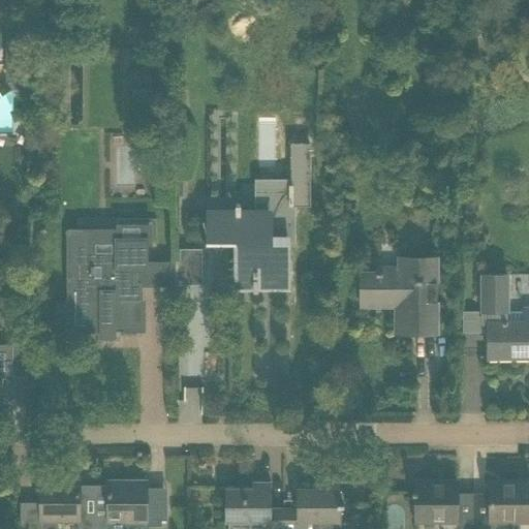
[(150,104),(150,73),(150,72),(133,72),(133,104),(150,104)]
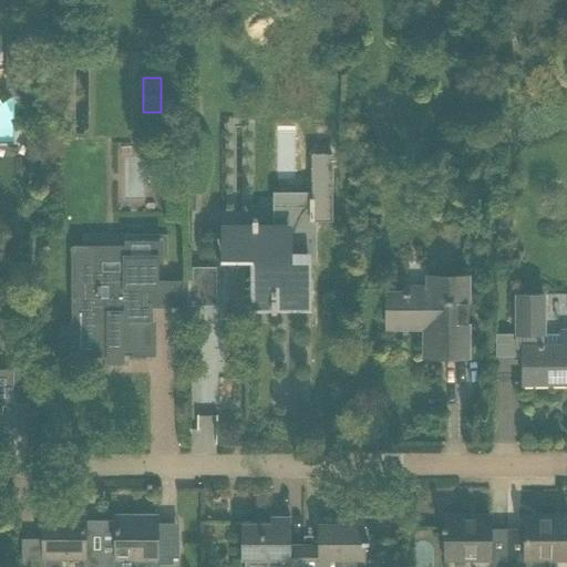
[(224,228),(218,228),(218,257),(219,257),(254,257),(254,311),(255,312),(255,296),(308,296),(308,256),(312,256),(312,222),(332,222),(332,153),(312,153),(312,197),(308,197),(308,204),(276,204),(276,227),(224,227),(224,228)]
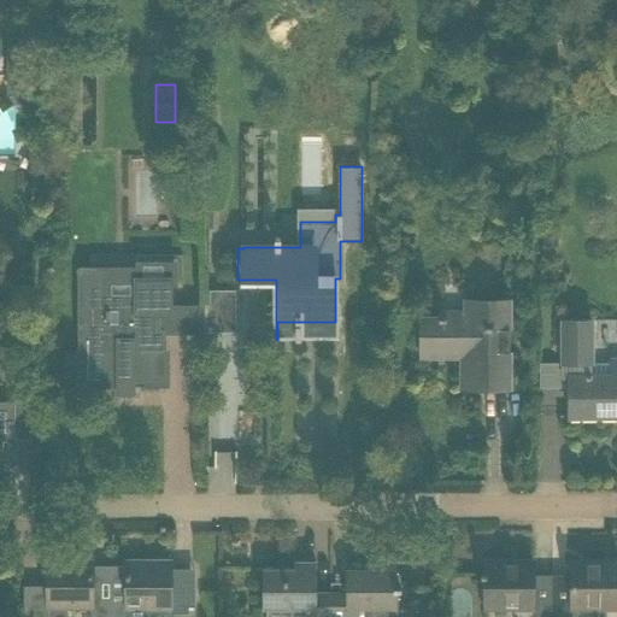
[(215,230),(215,211),(204,211),(205,230),(215,230)]
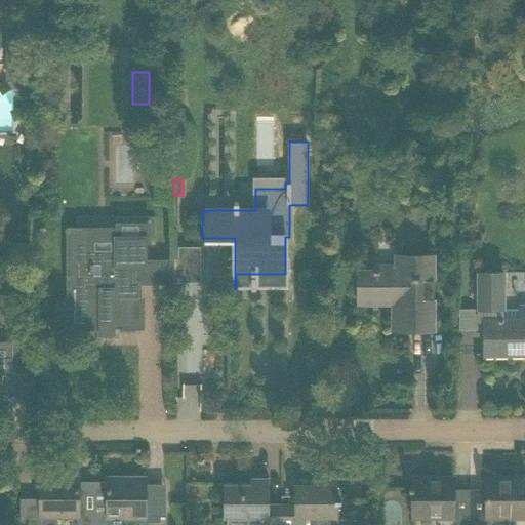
[(138,324),(138,280),(135,280),(135,267),(145,267),(145,237),(115,237),(115,253),(90,253),(89,228),(66,228),(67,299),(55,299),(55,326),(67,326),(67,330),(101,329),(101,320),(112,319),(112,325),(138,324)]
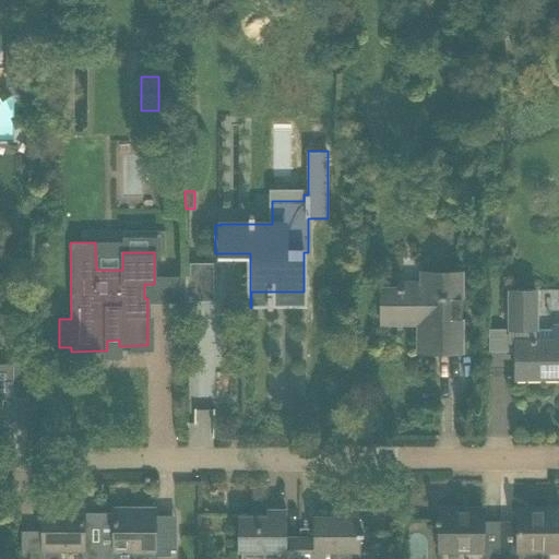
[(193,292),(214,290),(213,263),(191,263),(193,292)]
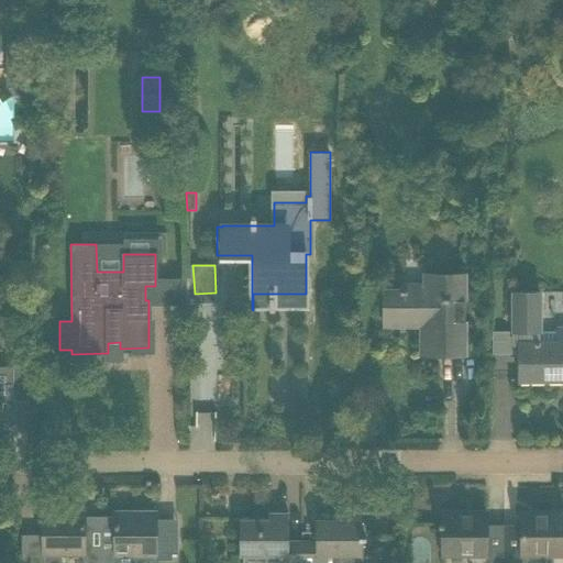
[(423,274),(423,283),(400,283),(400,289),(385,289),(385,324),(421,326),(421,359),(424,359),(424,355),(422,355),(422,340),(438,340),(438,353),(464,353),(464,274),(423,274)]
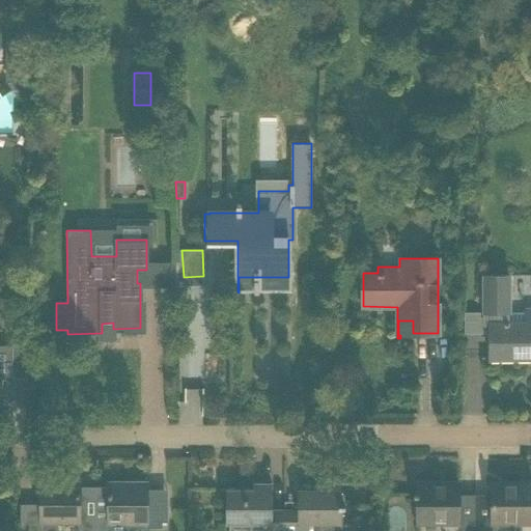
[(530,311),(526,311),(511,311),(511,274),(481,275),(481,312),(484,312),(485,326),(491,326),(491,357),(481,357),(481,358),(530,358),(530,311)]
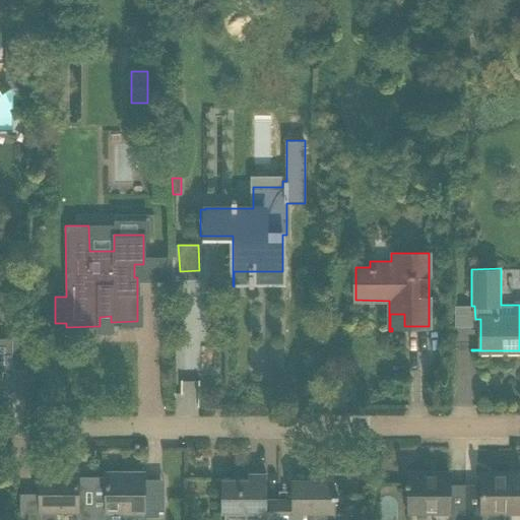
[(177,319),(178,369),(209,369),(208,319),(177,319)]
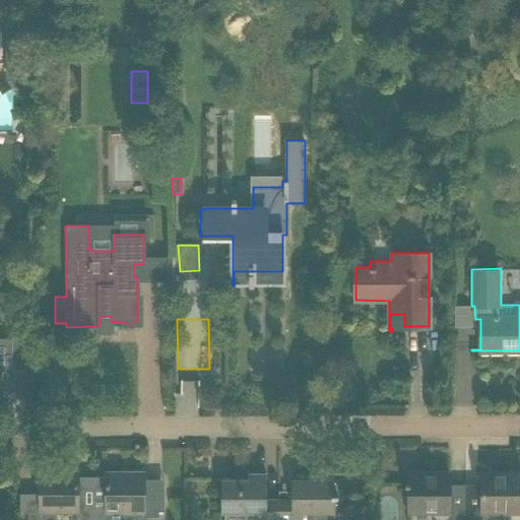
[(12,371),(12,339),(0,339),(0,375),(2,375),(2,371),(12,371)]
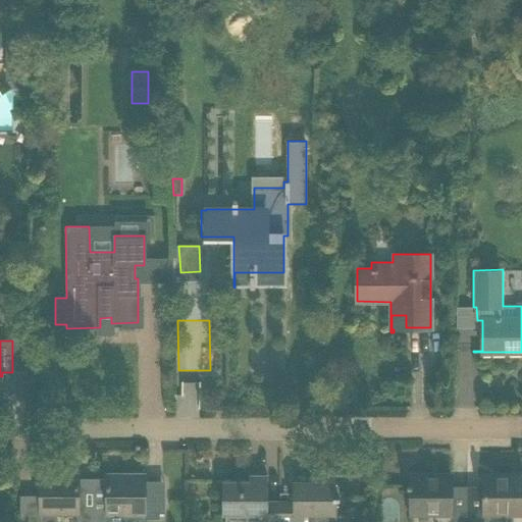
[(335,501),(335,484),(335,476),(342,476),(342,474),(311,475),(311,480),(293,480),(293,501),(279,501),(279,521),(302,521),(302,517),(329,517),(329,501),(335,501)]
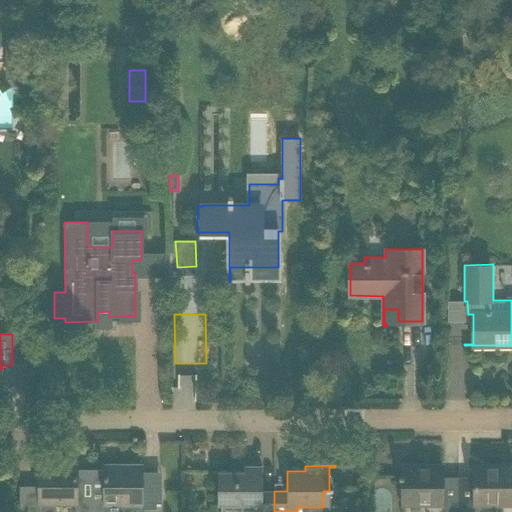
[(458,511),(458,477),(442,477),(442,465),(441,465),(441,468),(420,468),(420,465),(402,465),(402,475),(399,475),(399,478),(402,478),(402,486),(402,501),(427,501),(427,505),(442,505),(442,511),(458,511)]
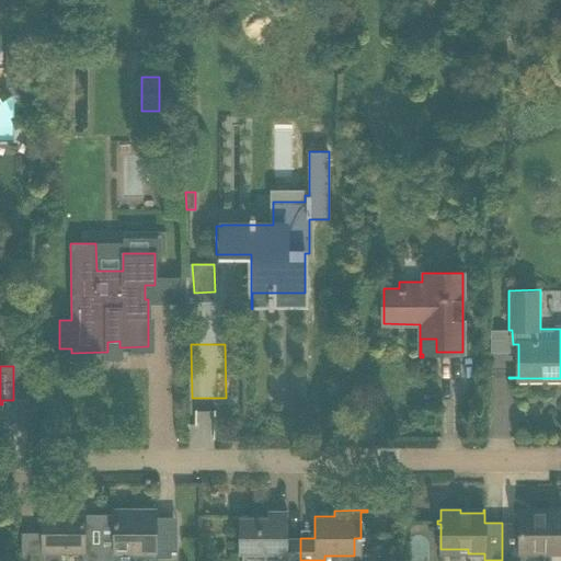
[(560,548),(560,510),(544,510),(544,513),(521,513),(521,510),(519,510),(519,523),(502,523),(502,560),(518,560),(519,553),(536,553),(536,549),(560,548)]
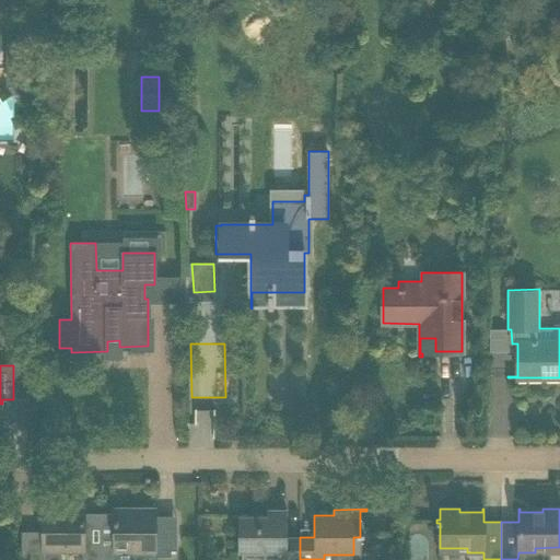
[(98,559),(98,514),(83,514),(83,510),(43,510),(43,532),(43,552),(81,552),(81,559),(98,559)]
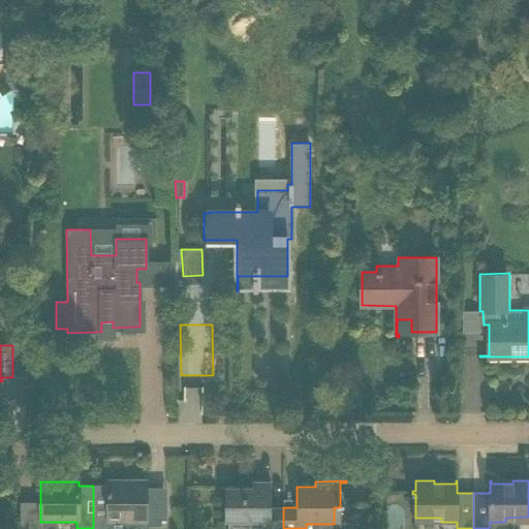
[(93,486),(93,528),(109,528),(109,519),(161,519),(166,519),(166,506),(146,506),(146,488),(146,481),(107,481),(107,486),(93,486)]
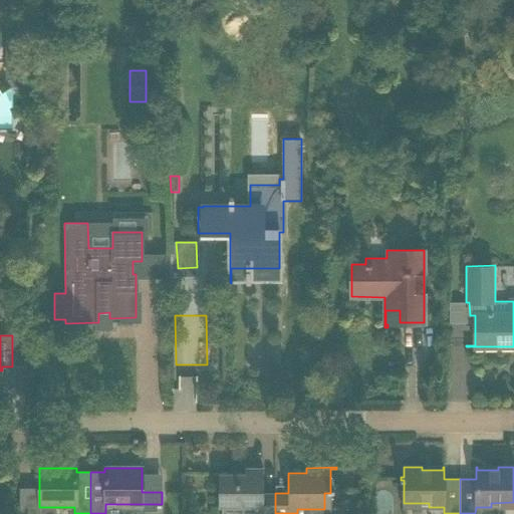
[(275,513),(275,493),(263,493),(262,468),(245,468),(245,474),(213,474),(213,475),(219,475),(219,509),(255,509),(254,513),(275,513)]
